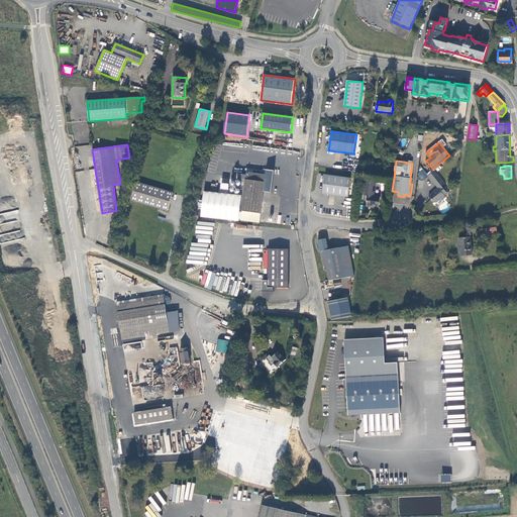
[(445,185),(434,172),(428,177),(438,189),(436,190),(436,192),(434,193),(433,193),(429,196),(434,203),(436,203),(441,199),(442,200),(445,197),(444,196),(449,193),(443,186),(445,185)]
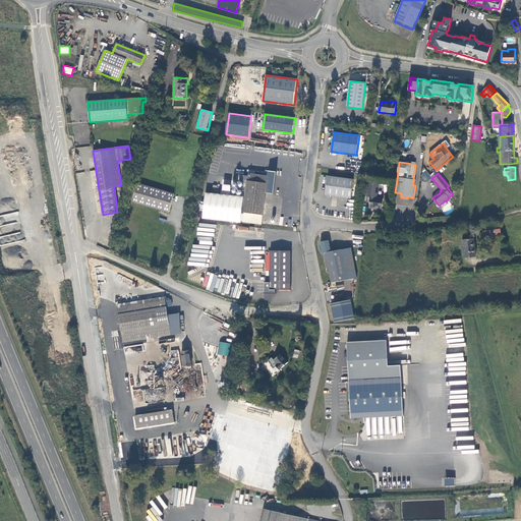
[(248,174),(243,213),(263,216),(268,176),(248,174)]
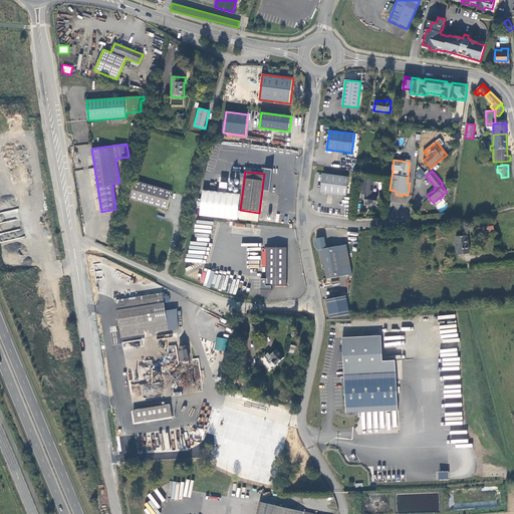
[(346,196),(348,177),(323,174),(321,193),(346,196)]
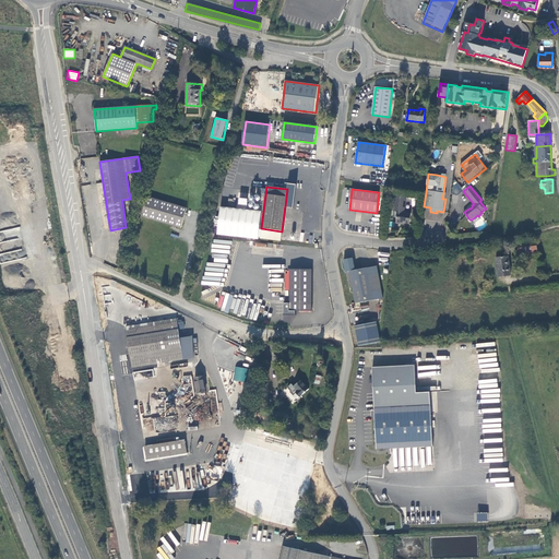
[(406,197),(395,195),(393,212),(397,212),(395,224),(401,225),(402,224),(404,224),(409,225),(411,214),(404,213),(406,197)]
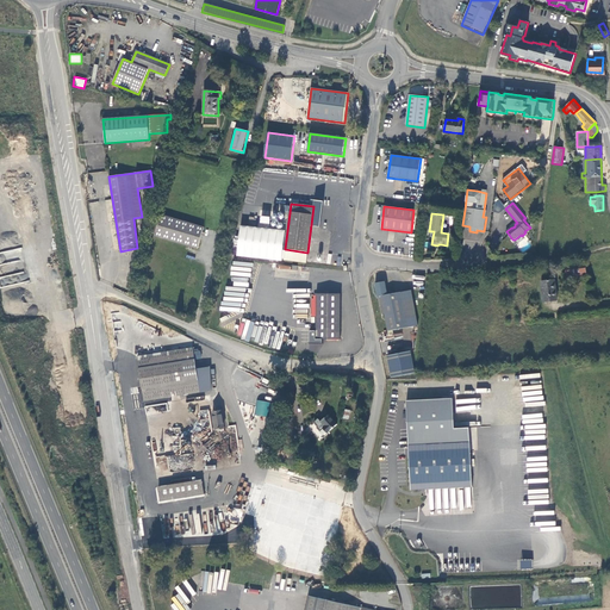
[(161,215),(155,236),(198,249),(204,228),(161,215)]
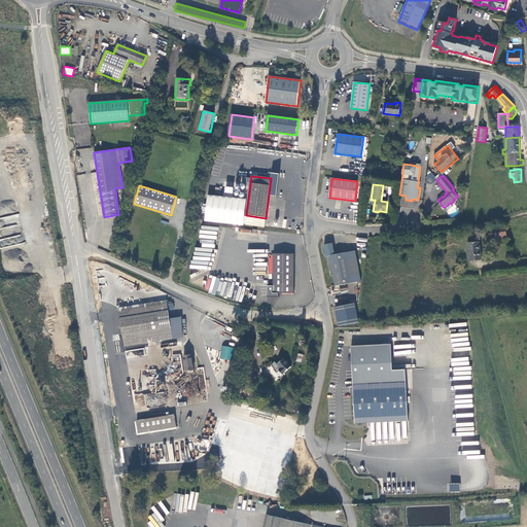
[(488,230),(490,241),(507,238),(505,227),(488,230)]
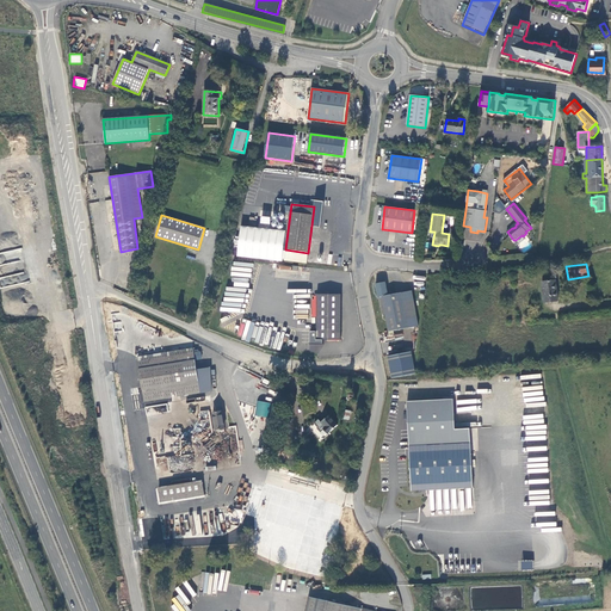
[(542,282),(544,303),(559,301),(556,281),(542,282)]
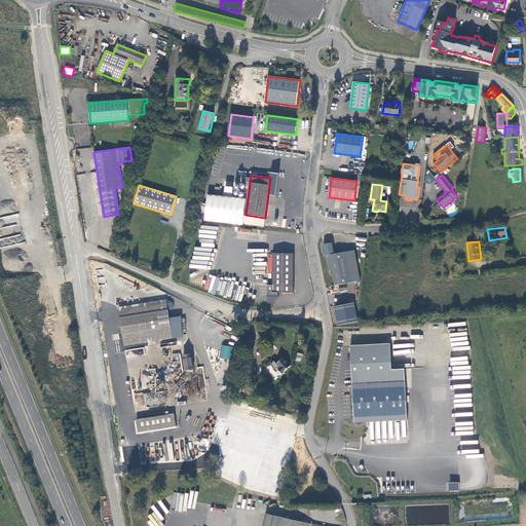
[(329,255),(334,286),(351,283),(349,275),(347,260),(345,252),(329,255)]
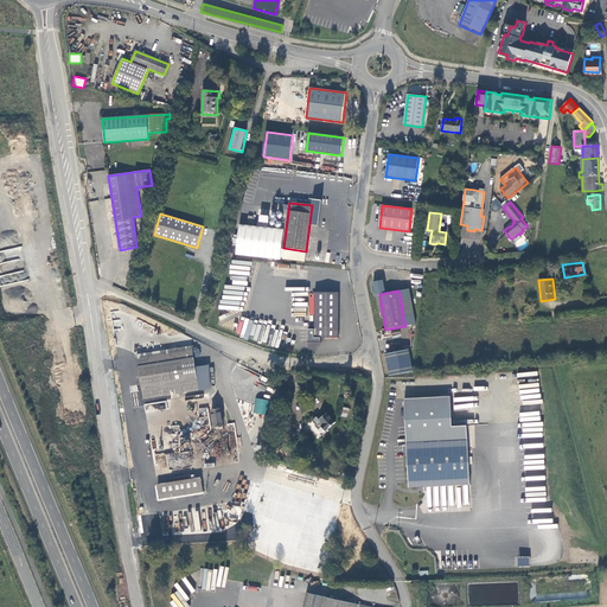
[(339,293),(315,293),(315,294),(315,298),(314,338),(339,338),(339,293)]
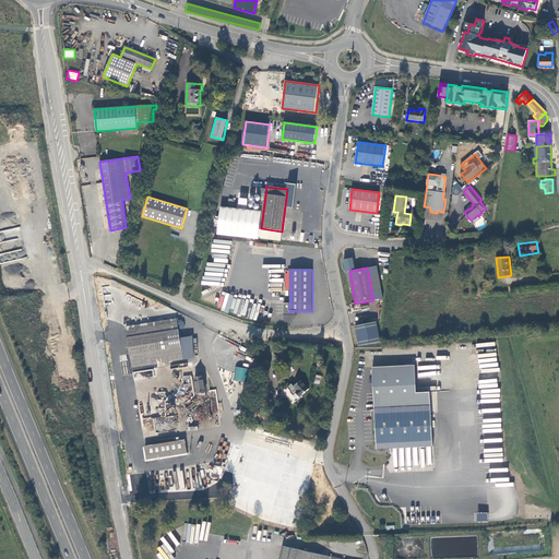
[(378,274),(369,276),(371,293),(381,290),(378,274)]
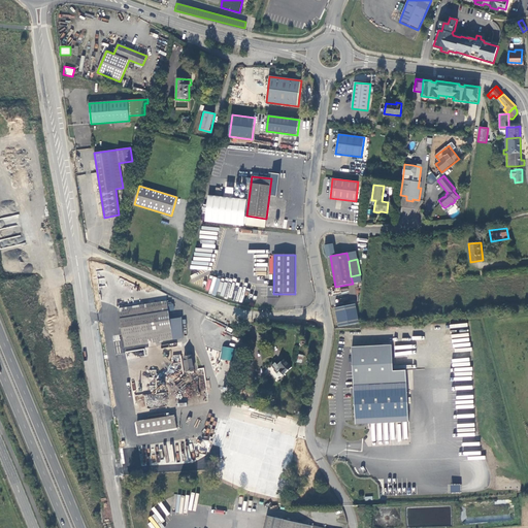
[(125,348),(173,339),(170,320),(175,319),(174,311),(169,311),(167,301),(119,309),(125,348)]
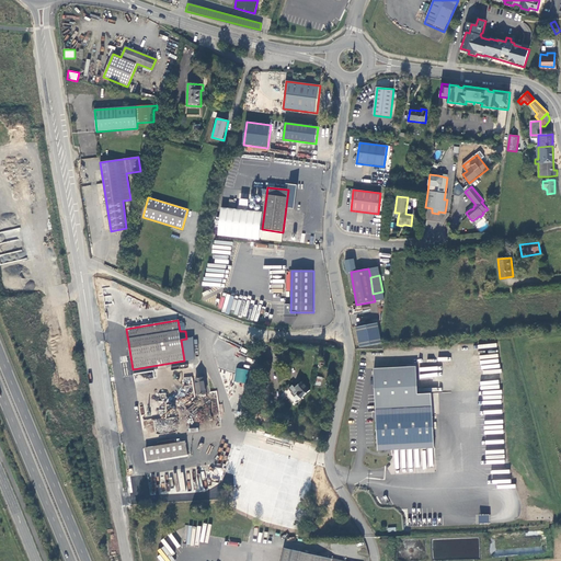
[(356,328),(359,347),(381,343),(377,323),(356,328)]
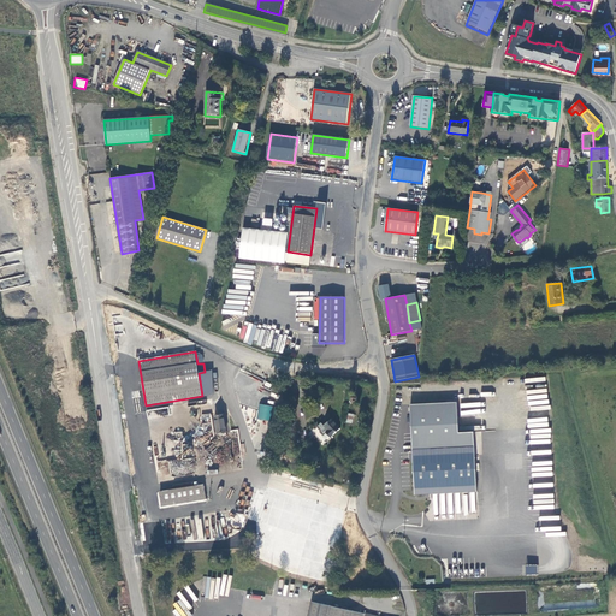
[(258,420),(271,421),(272,406),(259,404),(258,420)]
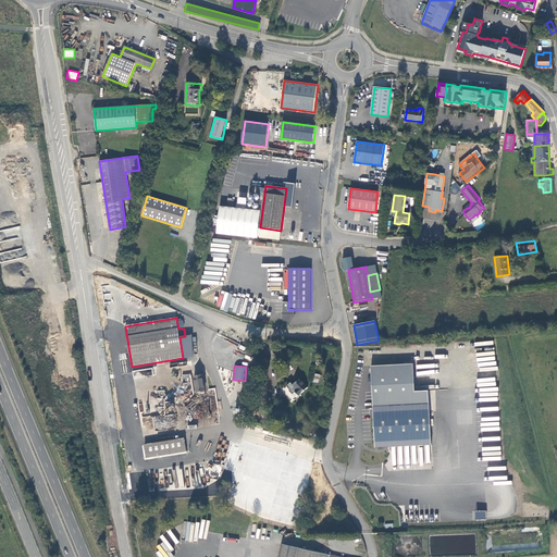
[(202,375),(194,376),(196,393),(205,391),(202,375)]
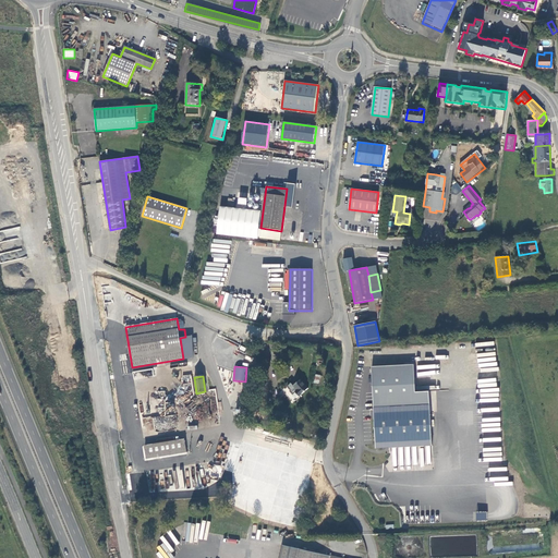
[(291,390),(290,391),(293,395),(295,392),(300,397),(308,388),(301,379),(293,386),(291,383),(288,385),(288,387),(291,390)]
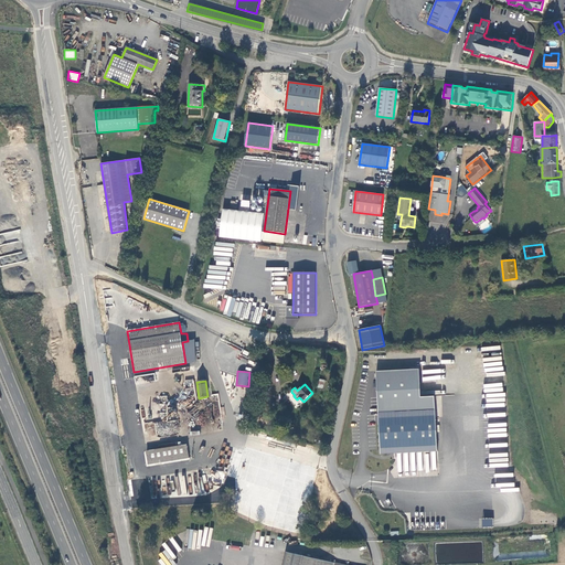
[(435,411),(379,413),(379,433),(381,455),(437,451),(435,411)]
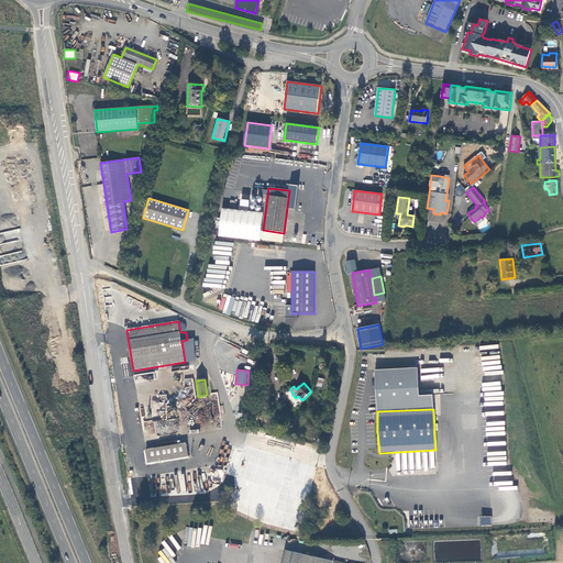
[(307,501),(317,462),(301,457),(305,444),(247,430),(242,451),(235,450),(234,455),(243,457),(230,508),(240,510),(238,516),(298,532),(299,525),(296,523),(302,499),(307,501)]
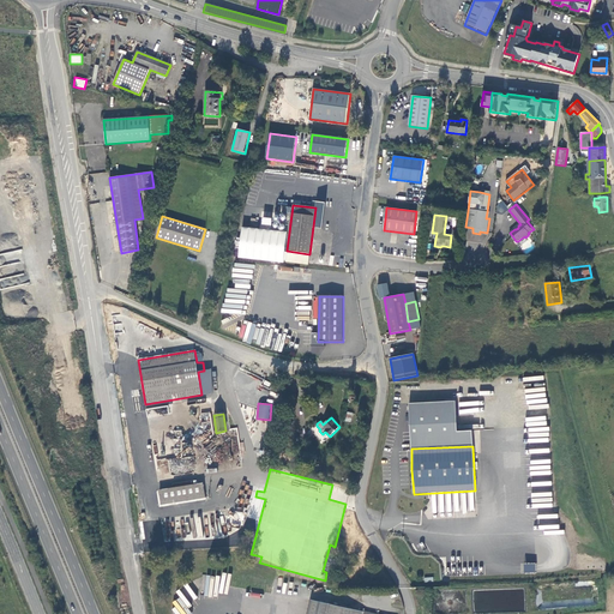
[(160,493),(161,505),(205,498),(204,486),(160,493)]
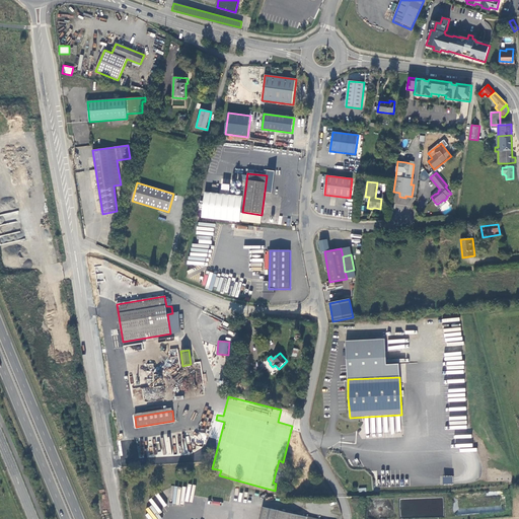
[(453,475),(443,475),(442,484),(452,484),(453,475)]
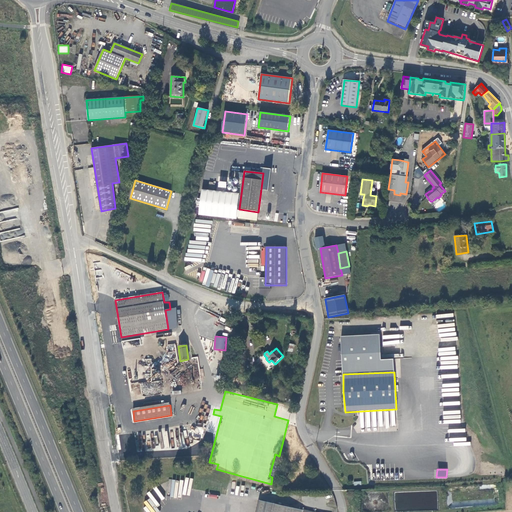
[(177,511),(195,511),(196,506),(197,500),(193,499),(192,505),(179,503),(177,511)]
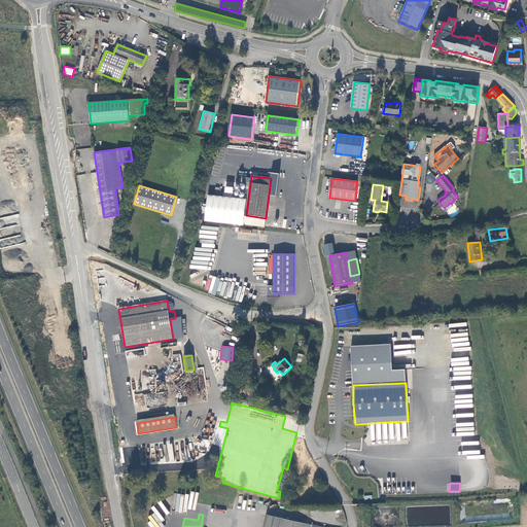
[(322,526),(313,525),(313,523),(308,522),(308,524),(268,515),(265,526),(322,526)]
